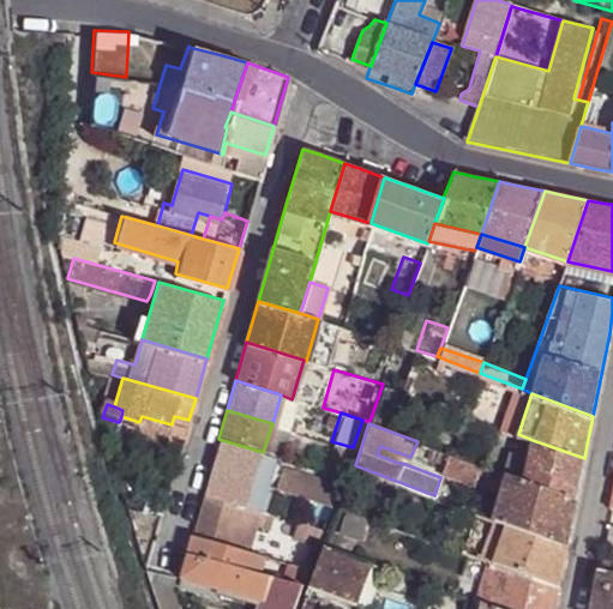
[(218,439),(203,492),(246,505),(260,459),(263,452),(218,439)]
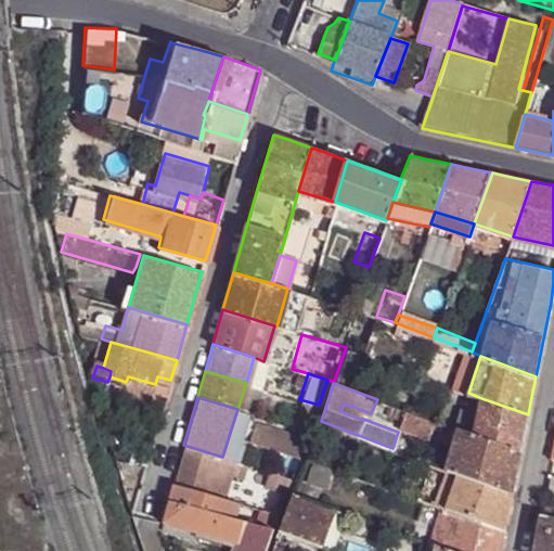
[(458,428),(472,434),(520,451),(524,437),(528,414),(481,398),(478,411),(463,406),(455,427),(458,428)]
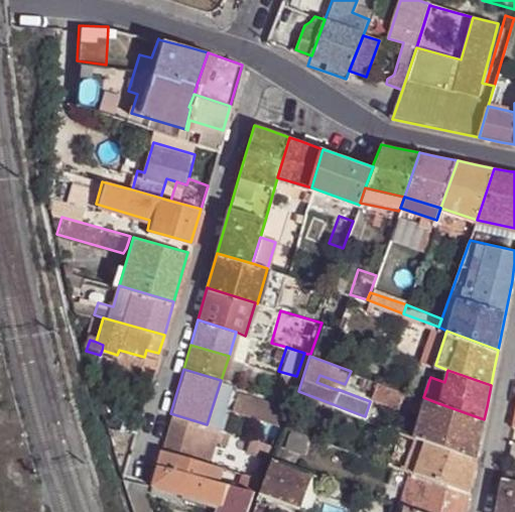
[(278,371),(271,395),(288,400),(296,376),(278,371)]
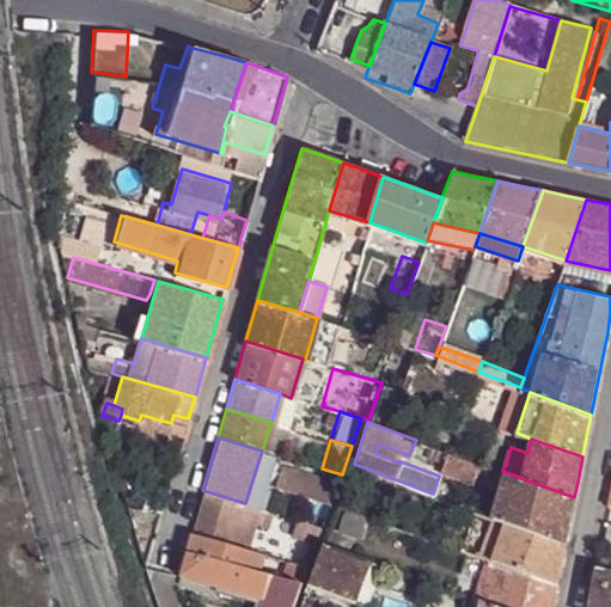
[(477,461),(446,451),(440,468),(470,480),(477,461)]
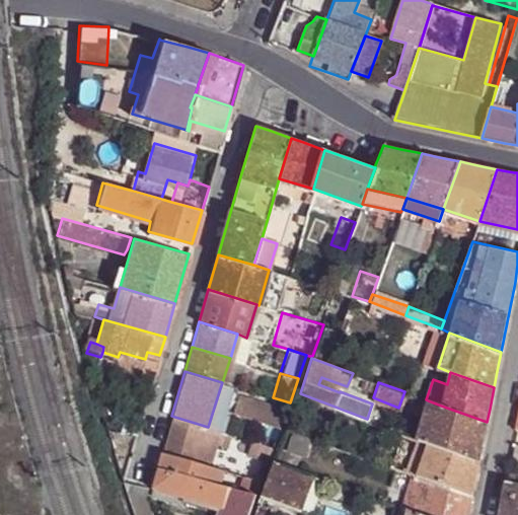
[(232,412),(272,424),(280,426),(286,408),(237,394),(232,412)]
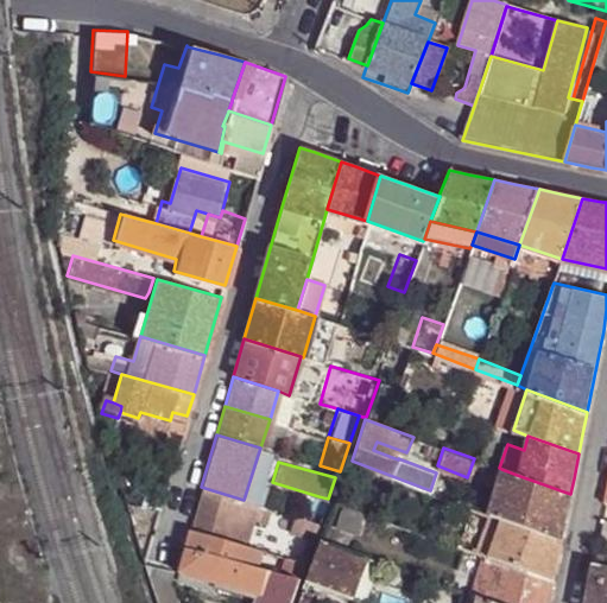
[(517,475),(501,469),(491,513),(510,520),(562,539),(566,519),(570,494),(517,475)]
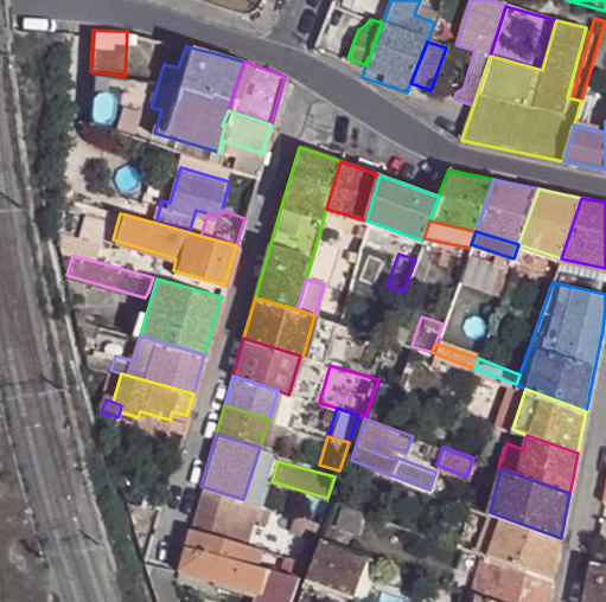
[(201,486),(189,529),(230,539),(241,507),(256,511),(259,503),(243,499),(201,486)]
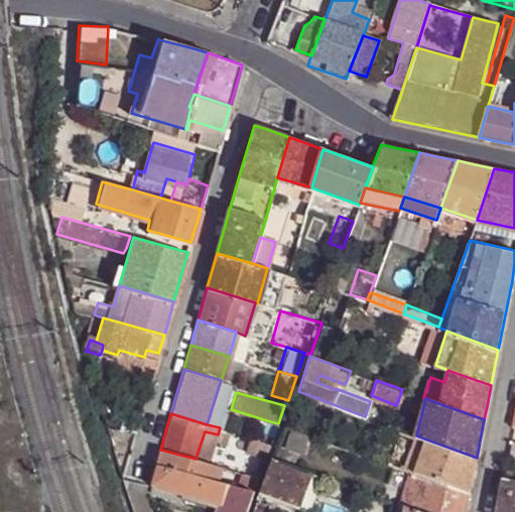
[(285,425),(304,432),(307,423),(293,418),(294,414),(290,413),(285,425)]
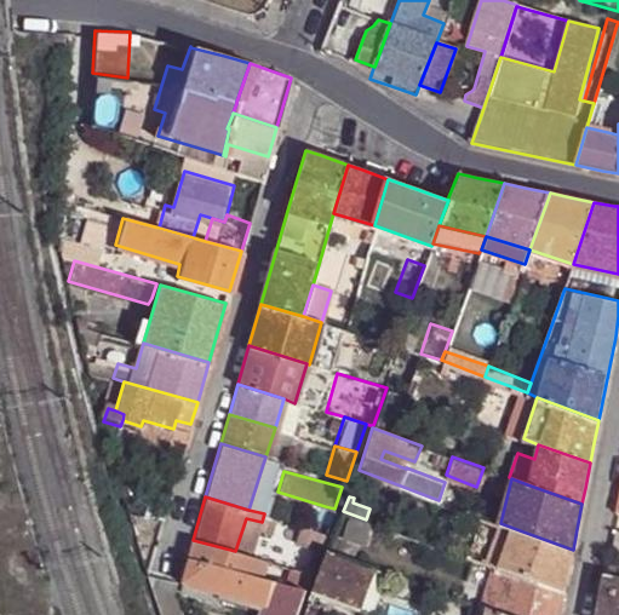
[(325,506),(316,529),(317,529),(326,532),(334,509),(325,506)]
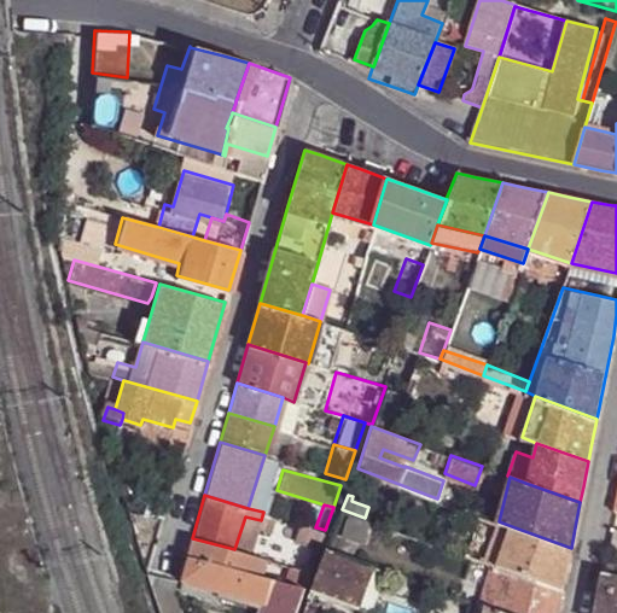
[(245,517),(234,549),(251,555),(261,520),(245,517)]
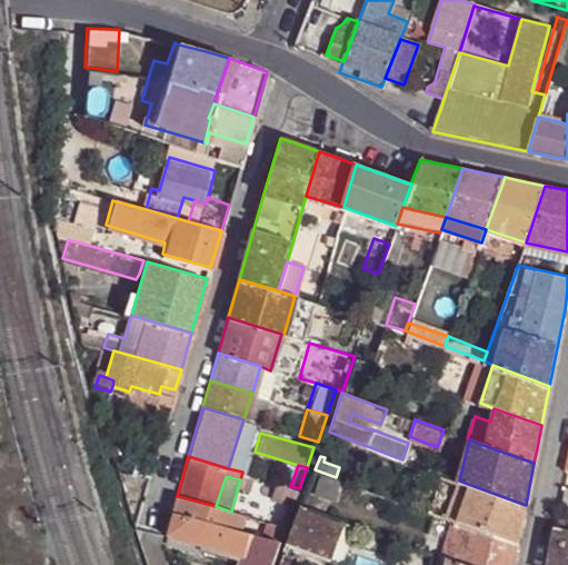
[(299,488),(291,486),(284,506),(291,509),(299,488)]
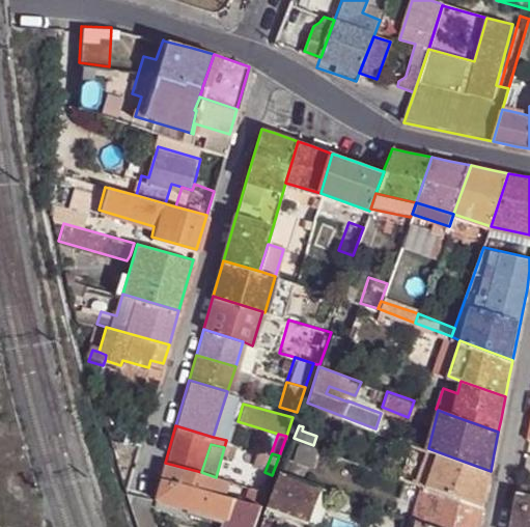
[(445,454),(443,460),(434,455),(422,484),(433,489),(437,491),(483,507),(485,493),(491,471),(445,454)]
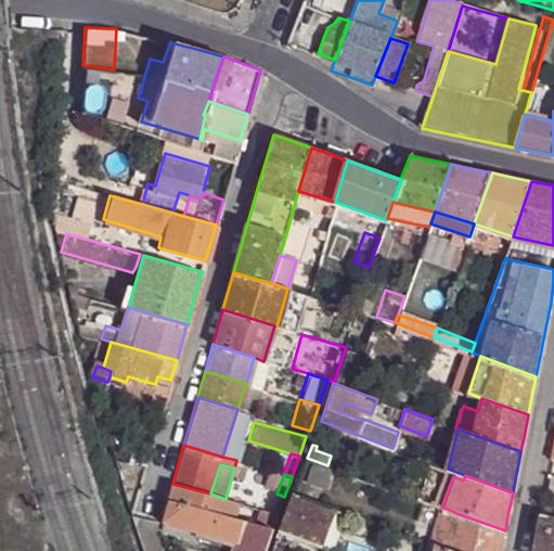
[(172,484),(168,500),(234,519),(239,502),(226,499),(210,494),(172,484)]
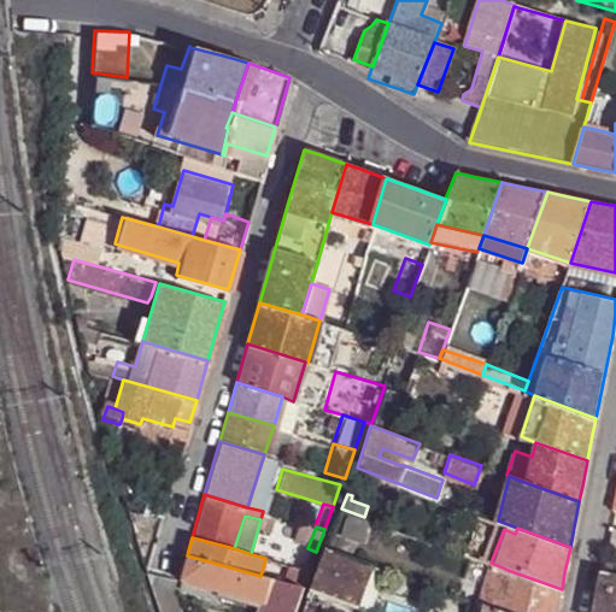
[(356,604),(370,563),(327,547),(311,587),(356,604)]
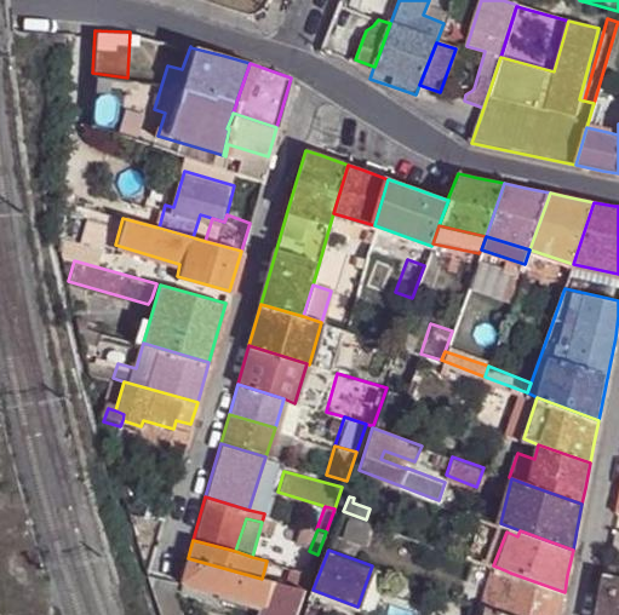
[(188,558),(182,581),(268,605),(263,614),(296,614),(305,591),(285,586),(262,579),(188,558)]
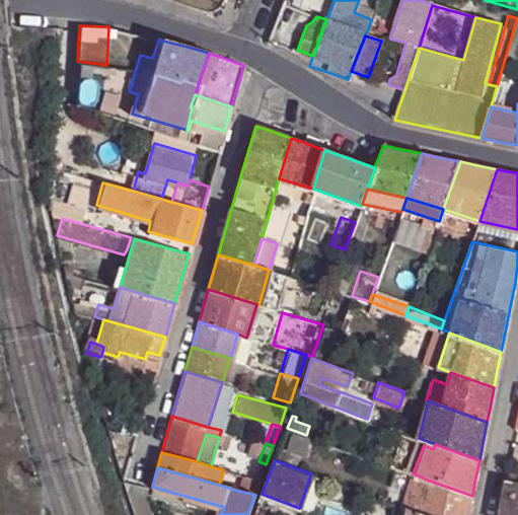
[(421,497),(427,480),(423,477),(413,473),(405,492),(421,497)]
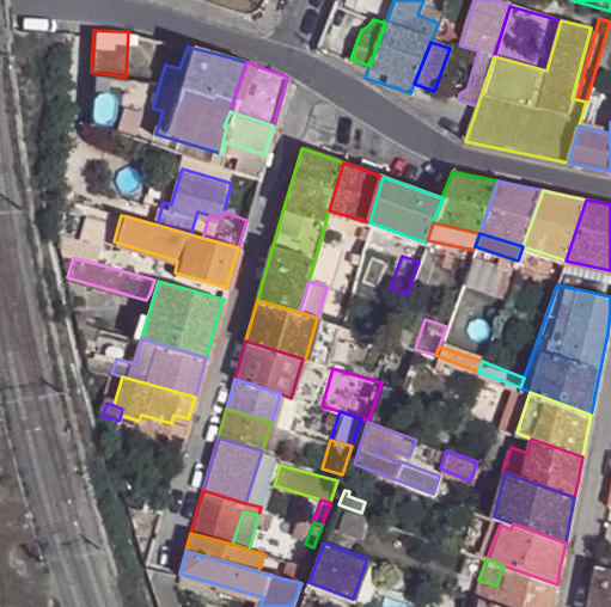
[(287,560),(281,578),(301,583),(307,565),(294,563),(287,560)]
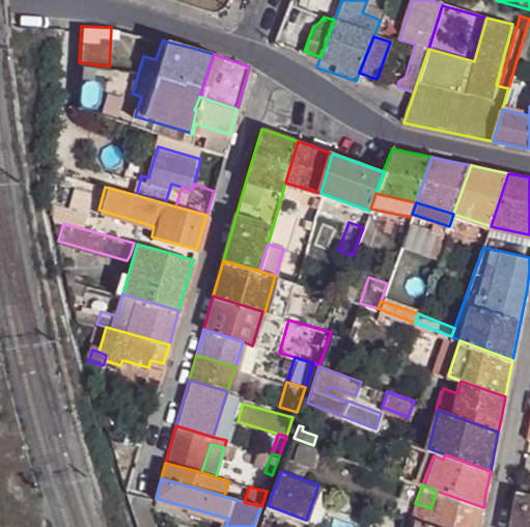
[(365,501),(386,508),(389,498),(369,491),(365,501)]
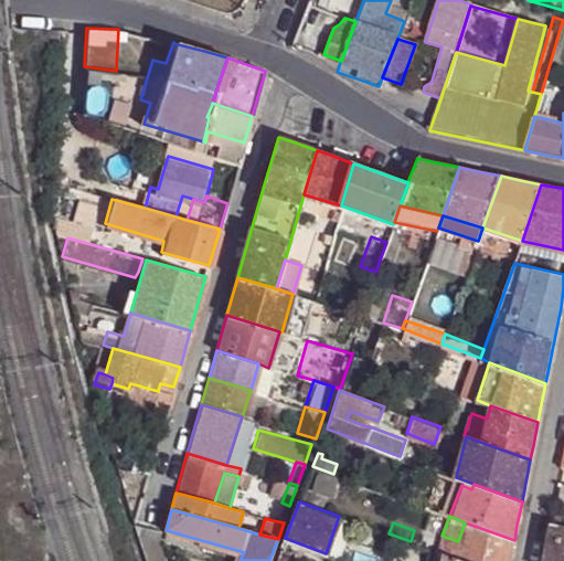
[(444,553),(453,557),(465,560),(509,560),(510,558),(514,540),(465,522),(458,541),(442,536),(435,550),(444,553)]
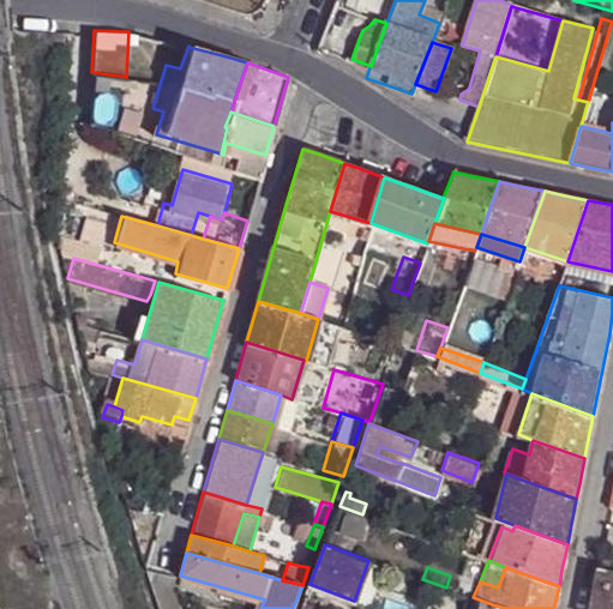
[(612,608),(612,572),(599,570),(593,595),(589,608),(612,608)]
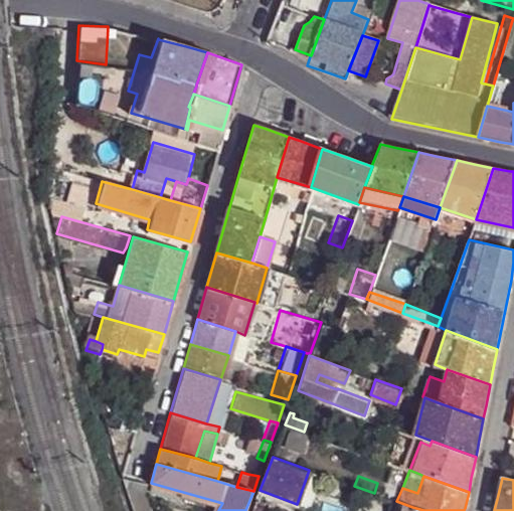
[(388,510),(392,500),(374,494),(370,503),(388,510)]
